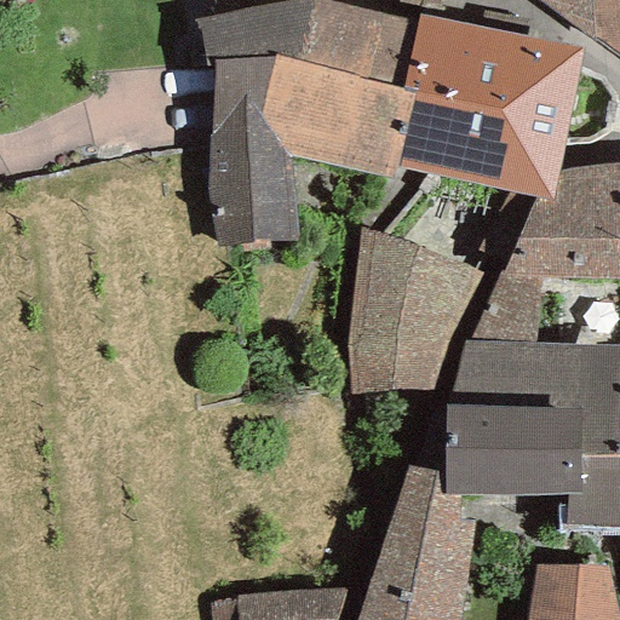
[(207,188),(218,246),(298,242),(291,159),(395,179),(397,166),(413,92),(401,90),(417,23),(322,0),(291,0),(195,22),(206,67),(214,67),(207,188)]
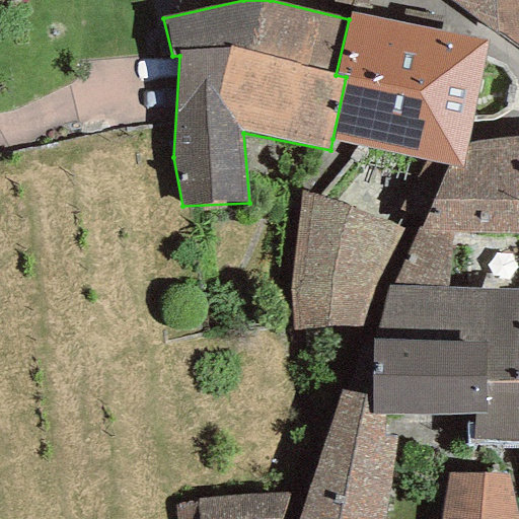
[(518,0),(449,0),(518,47),(518,0)]
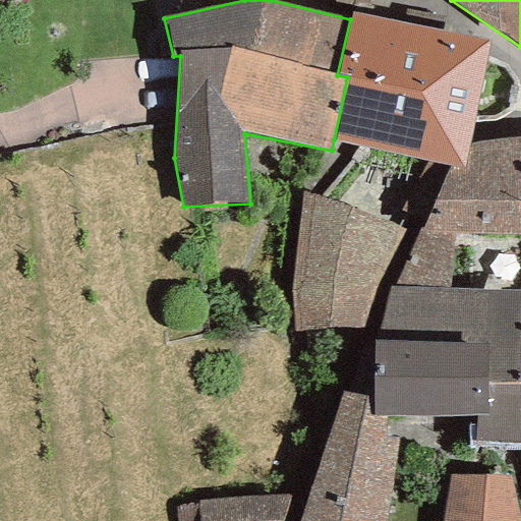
[(487,41),(352,12),(350,19),(337,75),(347,77),(334,139),(448,166),(463,169),(470,142),(487,41)]
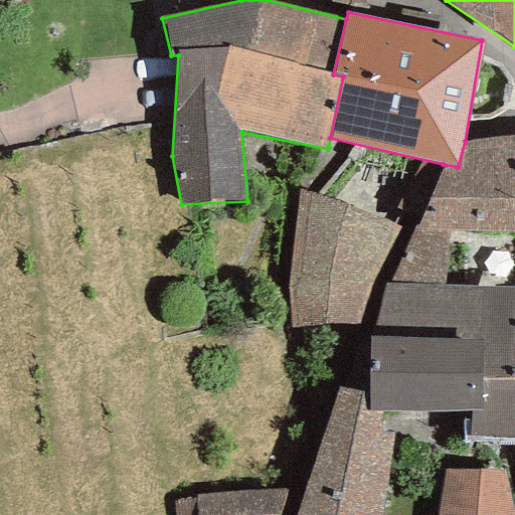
[(417,228),(514,230),(514,138),(472,140),(465,141),(458,167),(443,164),(440,175),(417,228)]
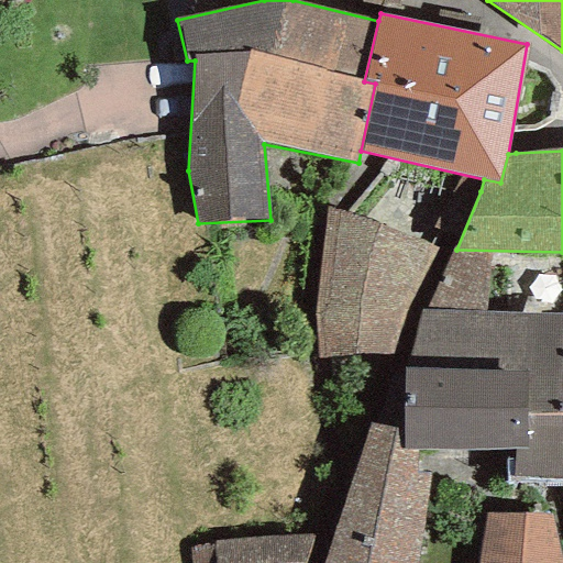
[(321,320),(322,370),(372,367),(419,264),(342,233),(321,320)]
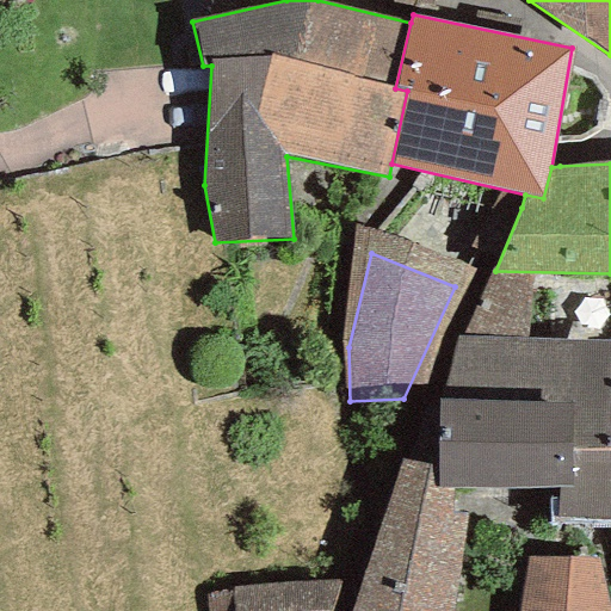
[(491,270),(461,337),(610,340),(610,273),(495,271),(491,270)]
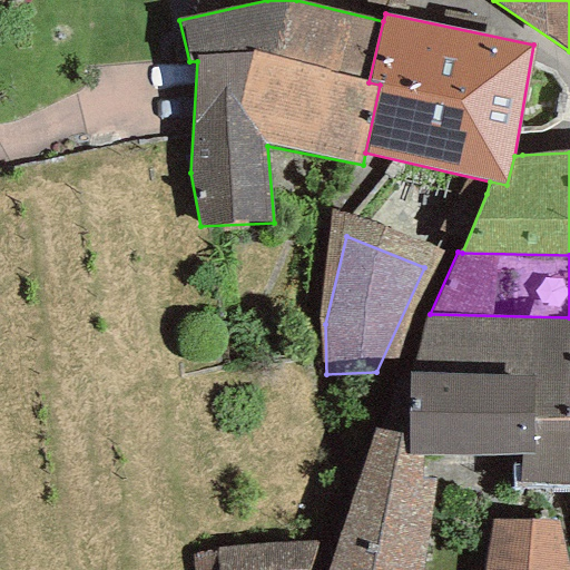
[(409,435),(408,454),(423,454),(521,453),(532,453),(532,422),(569,421),(569,317),(430,314),(426,315),(410,373),(409,435)]
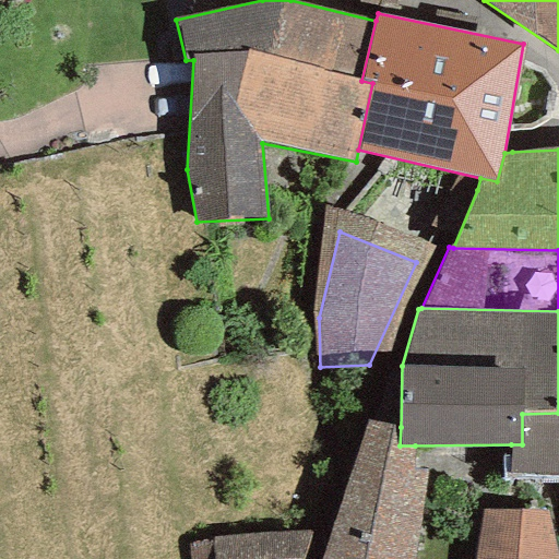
[(511,444),(510,473),(558,475),(558,413),(522,414),(522,444),(511,444)]
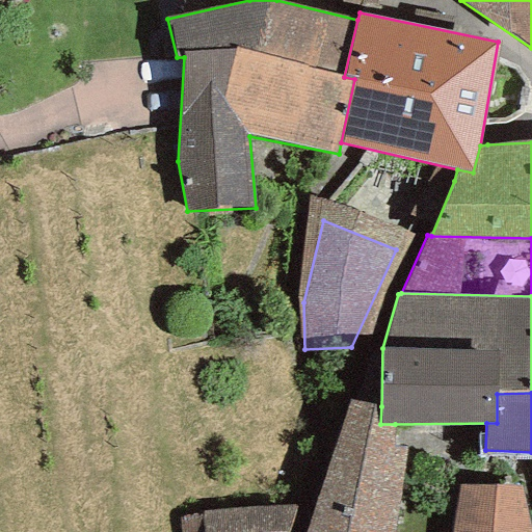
[(381,406),(351,401),(304,531),(395,531),(406,448),(394,448),(395,424),(380,424),(381,406)]
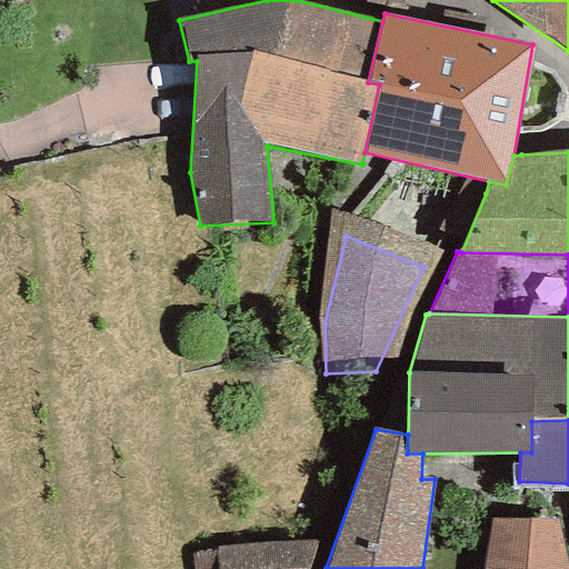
[(567,568),(555,518),(492,519),(483,568),(567,568)]
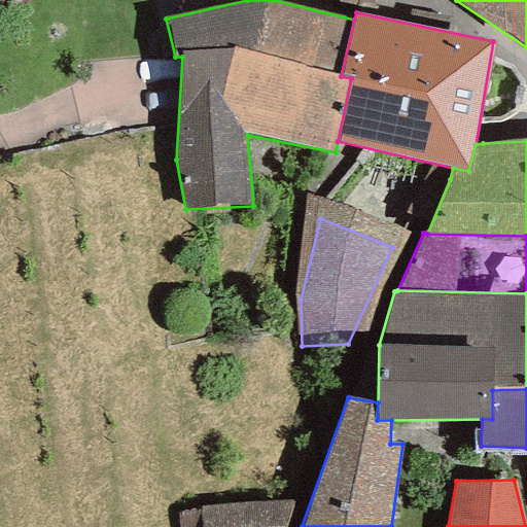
[(286,526),(293,501),(199,507),(200,513),(177,514),(178,526),(286,526)]
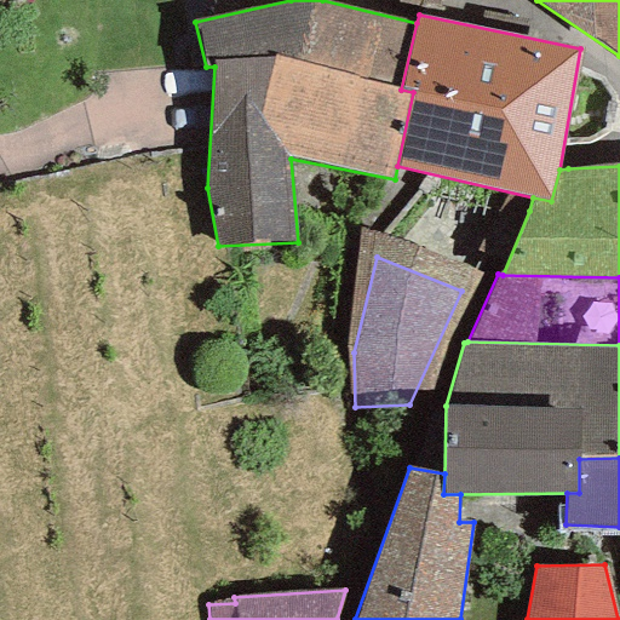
All buildings are outlined.
